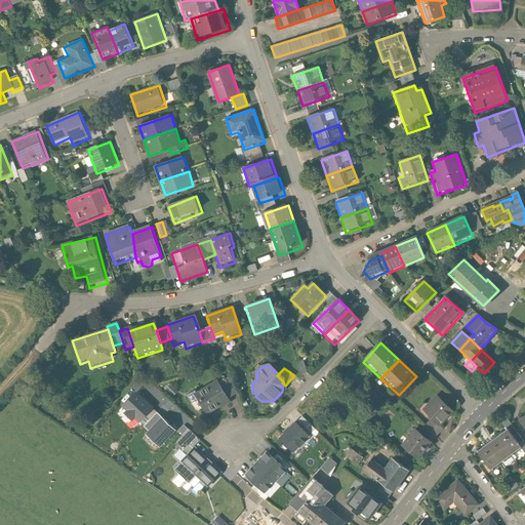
[(217,384),(227,399),(237,392),(232,375),(217,384)]
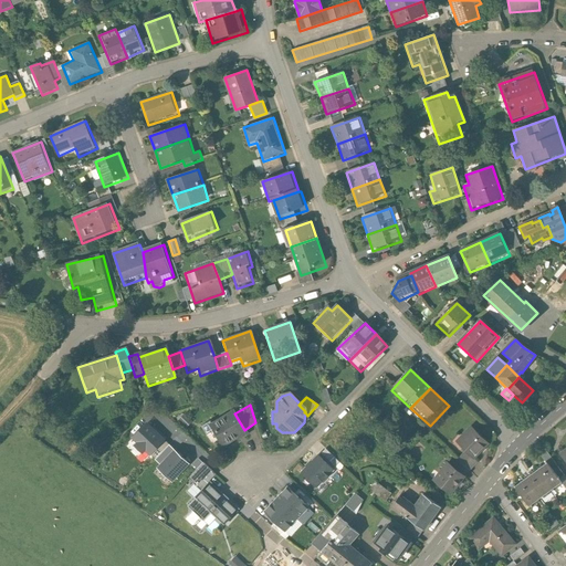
[(234,413),(233,412),(212,425),(210,421),(201,427),(208,438),(217,432),(223,444),(245,431),(244,430),(234,413)]
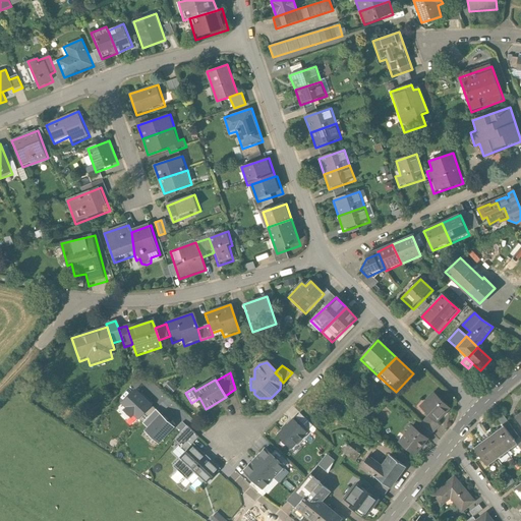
[(177,390),(170,382),(163,388),(170,397),(177,390)]
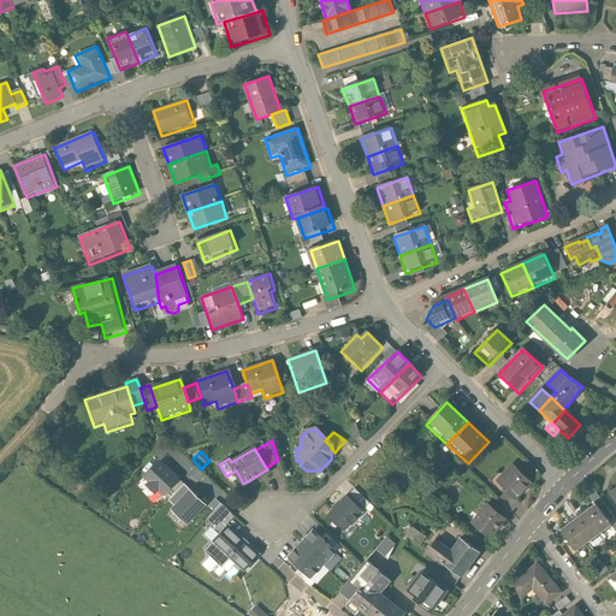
[(165,467),(159,462),(144,477),(150,483),(148,485),(155,492),(158,490),(164,495),(171,487),(178,479),(165,467)]
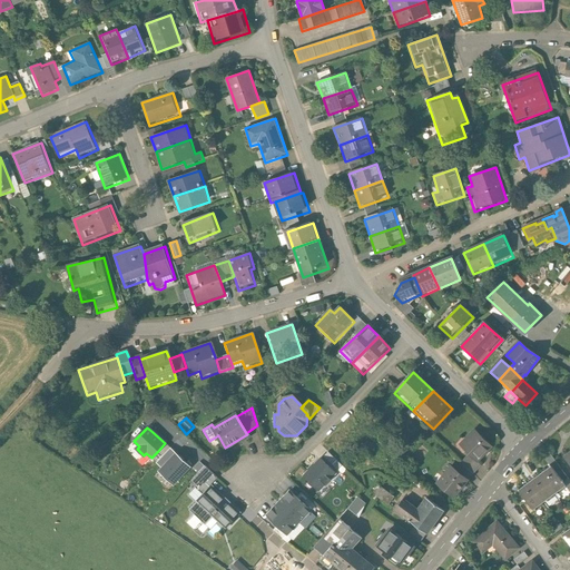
[(153,432),(165,443),(167,441),(155,430),(153,432)]
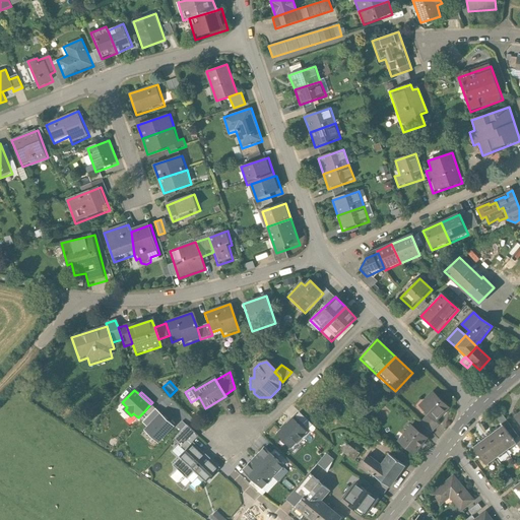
[(450,410),(433,392),(417,407),(435,425),(450,410)]
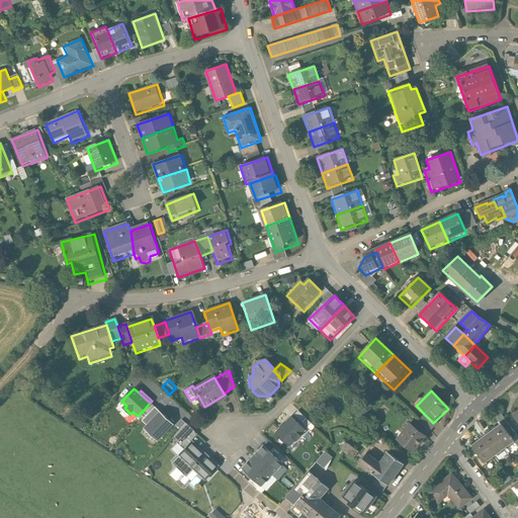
[(148,425),(160,413),(155,408),(148,414),(143,421),(148,425)]
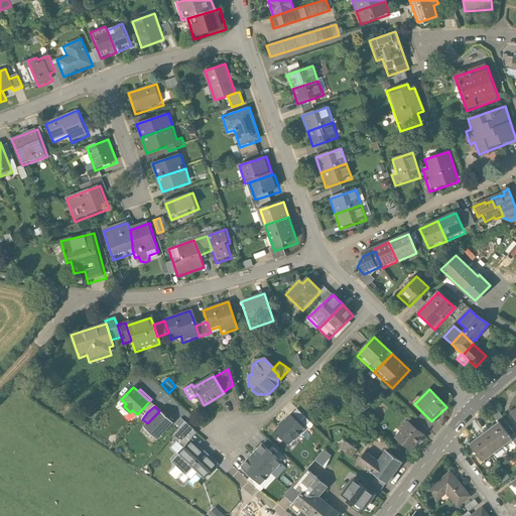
[(142,419),(147,412),(143,408),(137,414),(142,419)]
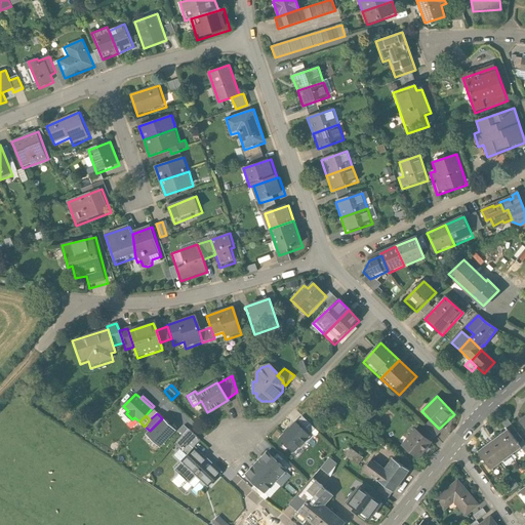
[(315,430),(301,416),(297,420),(311,434),(315,430)]
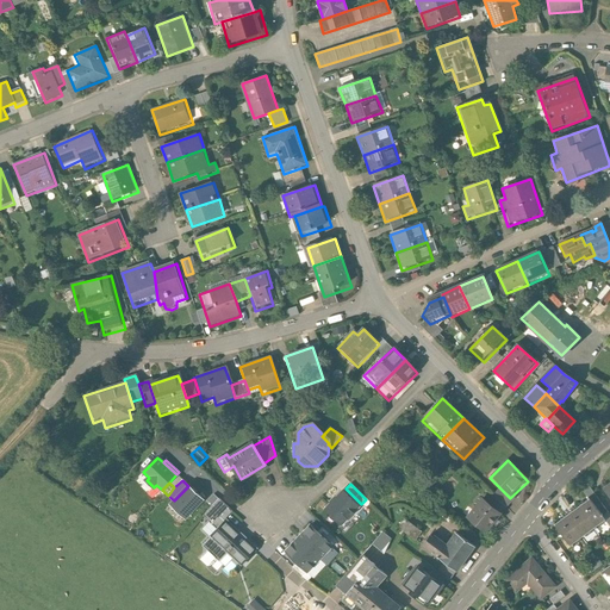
[(203,500),(188,486),(174,500),(170,505),(186,518),(203,500)]
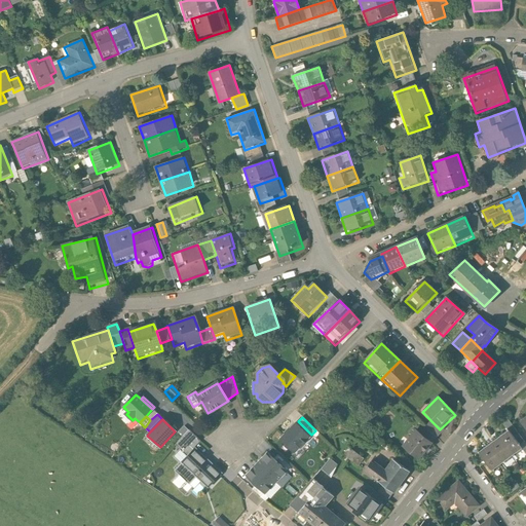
[(304,442),(309,436),(296,424),(280,440),(294,452),(298,447),(300,448),(305,443),(304,442)]
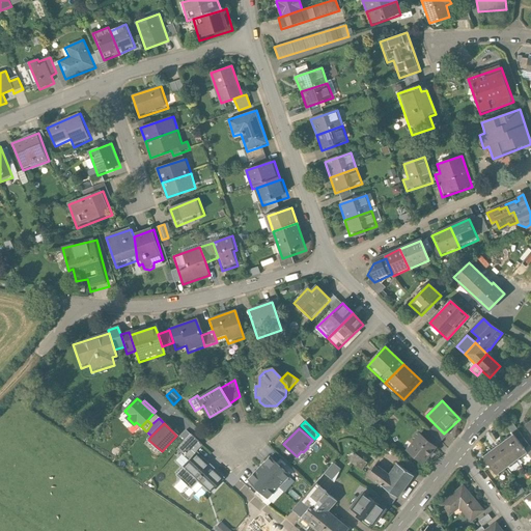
[(191,462),(197,454),(195,452),(202,445),(191,435),(176,449),(191,462)]
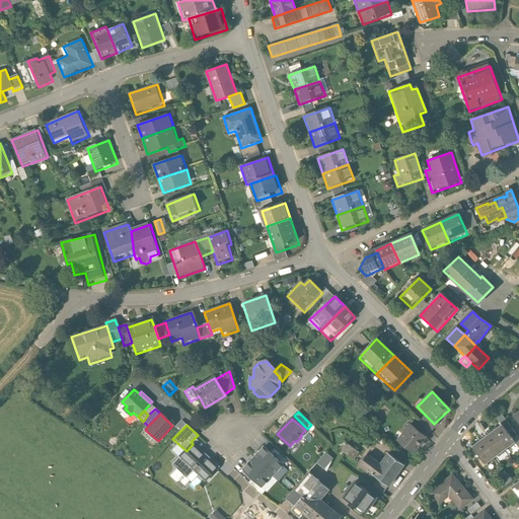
[(425,436),(410,425),(395,444),(411,455),(425,436)]
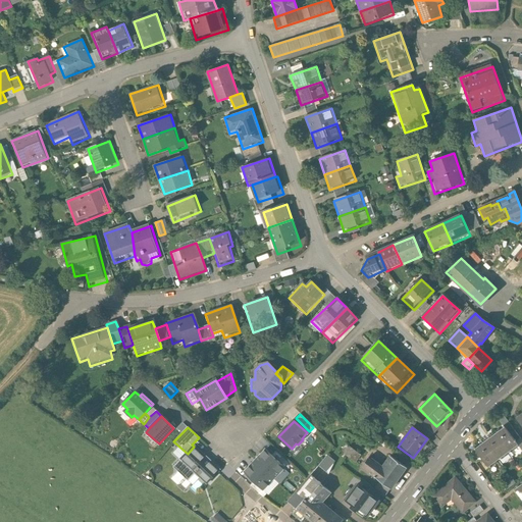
[(505,428),(494,436),(509,456),(519,448),(505,428)]
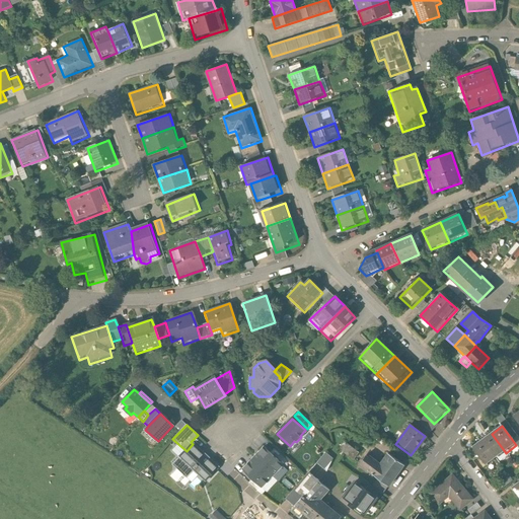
[(492,434),(482,442),(496,460),(506,453),(492,434)]
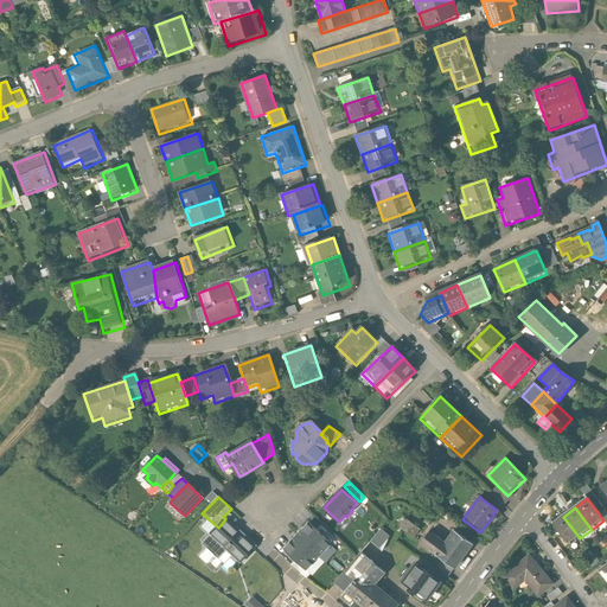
[(400,524),(414,532),(417,525),(404,517),(400,524)]
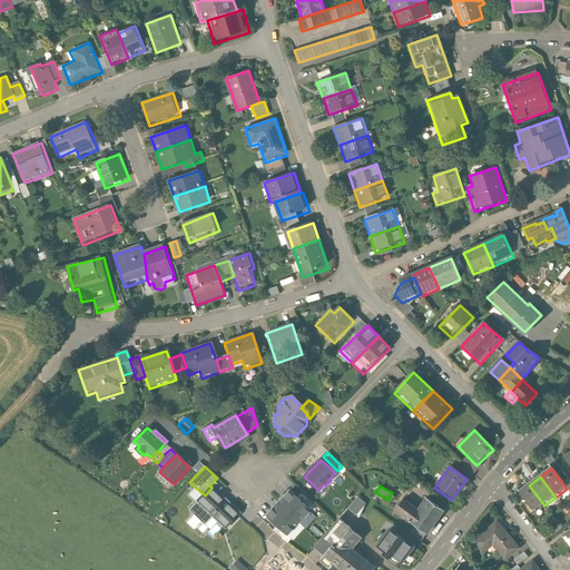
[(533,514),(544,505),(529,485),(518,493),(533,514)]
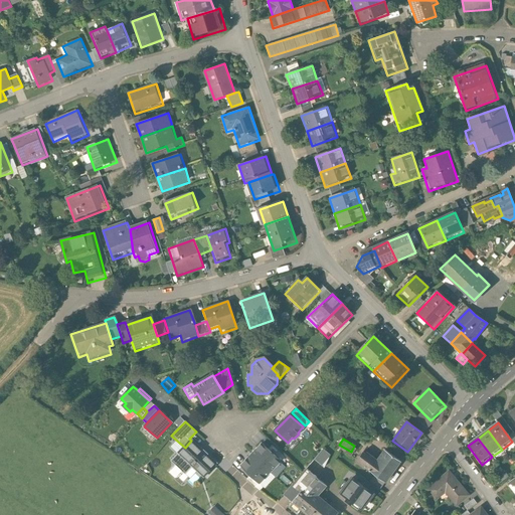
[(215,464),(191,441),(185,448),(172,461),(176,465),(184,473),(192,464),(203,475),(215,464)]
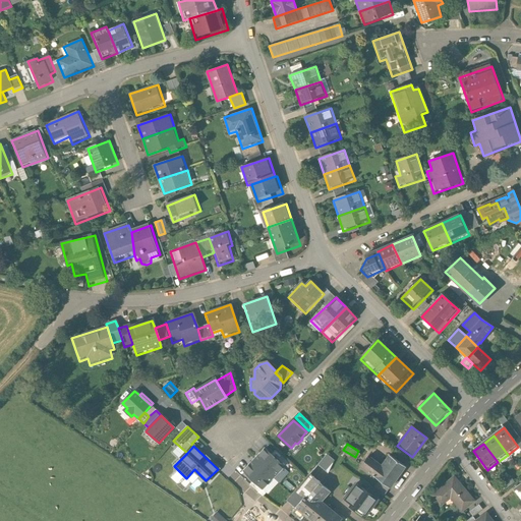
[(254,460),(273,477),(284,466),(265,449),(254,460)]
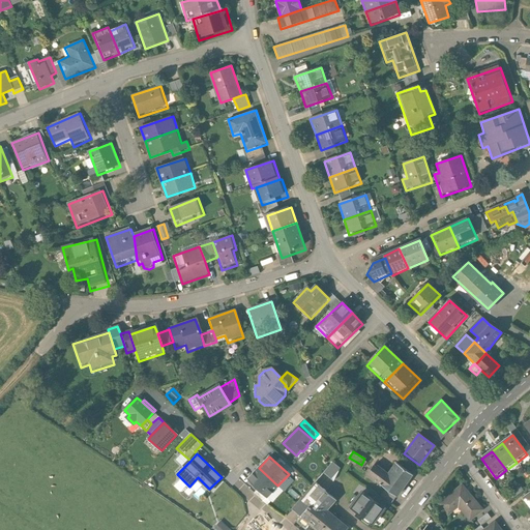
[(340,469),(332,462),(324,473),(333,481),(340,469)]
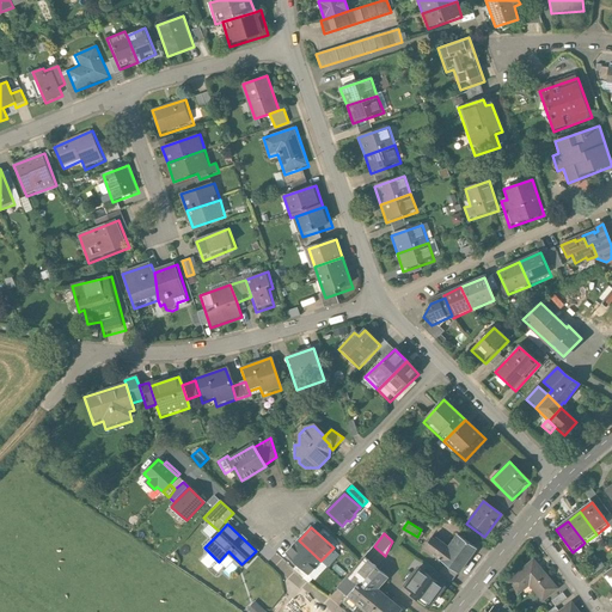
[(477,549),(459,537),(451,549),(435,538),(427,549),(460,573),(477,549)]
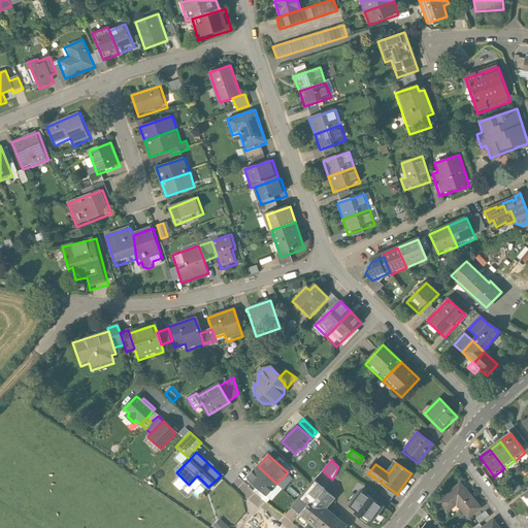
[(276,484),(258,466),(246,477),(266,495),(276,484)]
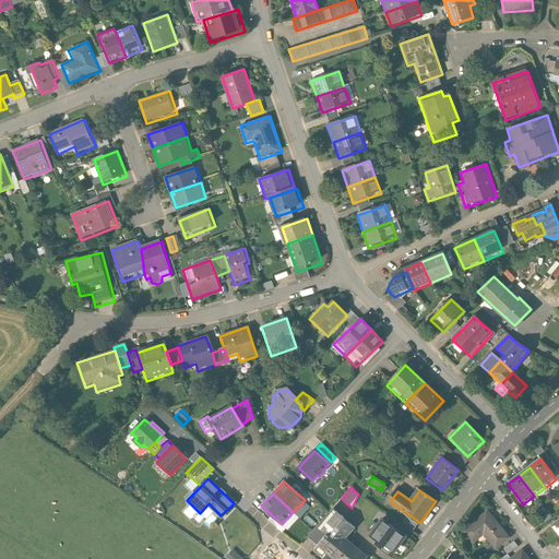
[(192,521),(200,513),(191,504),(183,512),(192,521)]
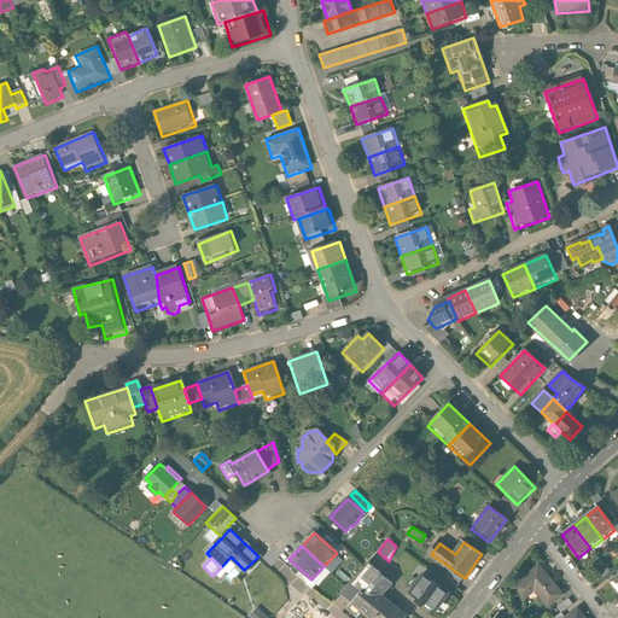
[(367,563),(359,573),(382,594),(392,583),(367,563)]
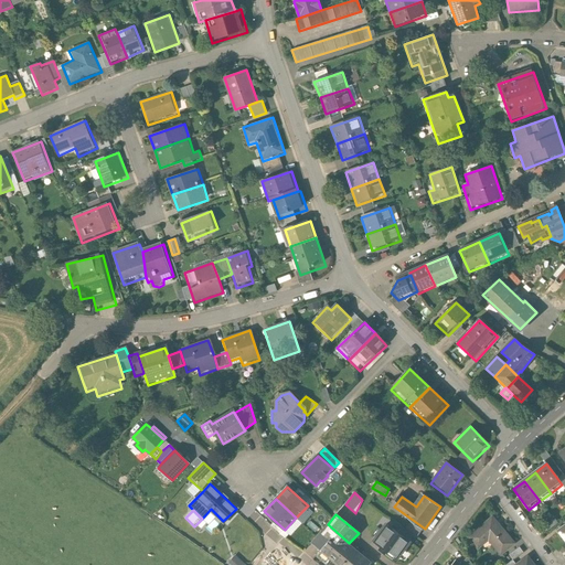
[(516,547),(493,518),(466,539),(477,553),(489,543),(501,558),(516,547)]
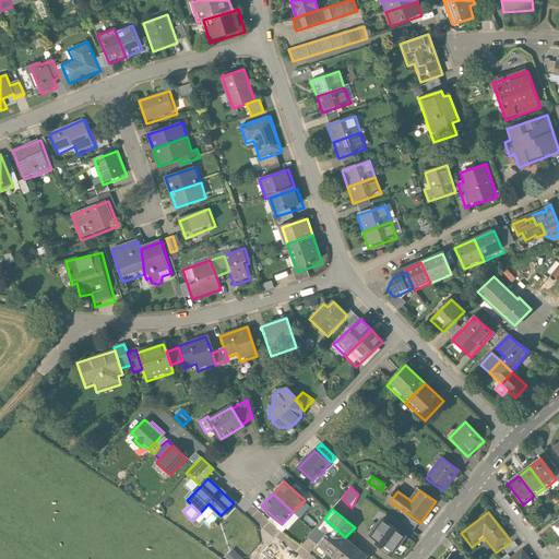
[(365,558),(367,557),(345,537),(324,519),(308,537),(318,545),(334,558),(365,558)]
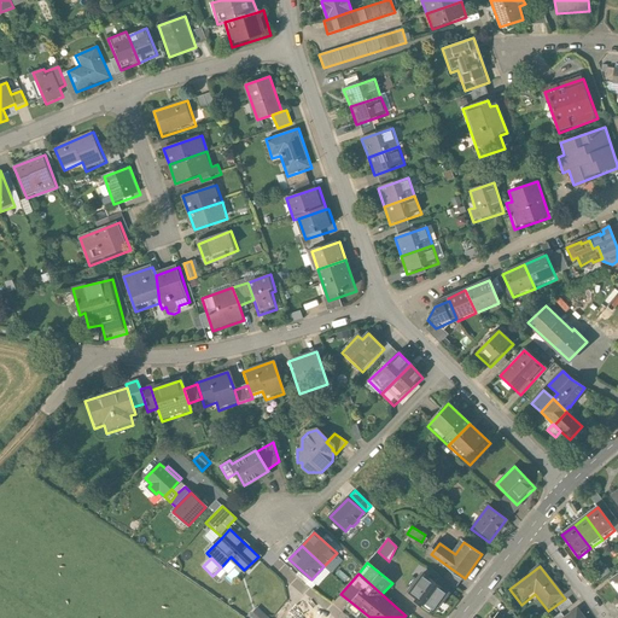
[(449,596),(426,578),(413,595),(437,613),(449,596)]
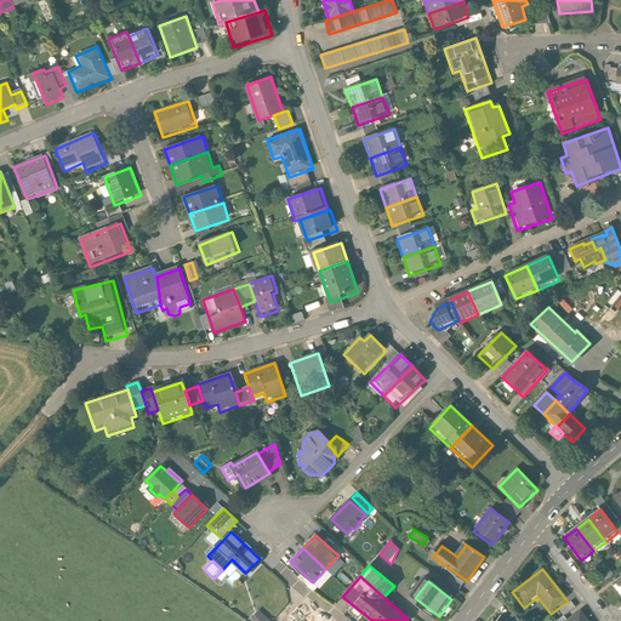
[(255,620),(273,620),(260,609),(252,617),(255,620)]
